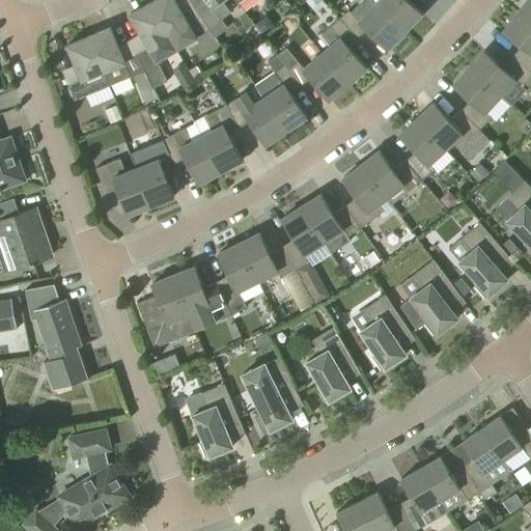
[(175,0),(152,0),(150,2),(176,48),(196,37),(210,28),(195,6),(184,14),(175,0)]
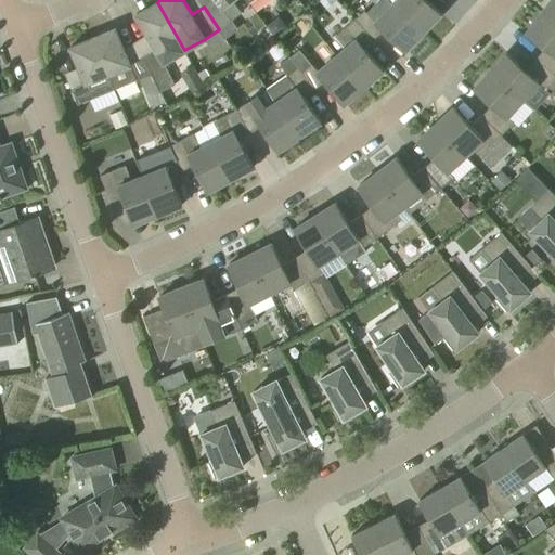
[(219,29),(224,38),(239,29),(231,20),(242,12),(232,0),(213,0),(204,7),(219,29)]
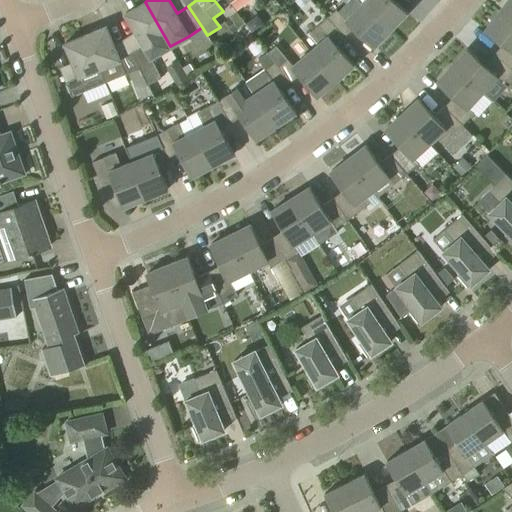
[(364,0),(362,2),(391,29),(407,12),(394,0),(364,0)]
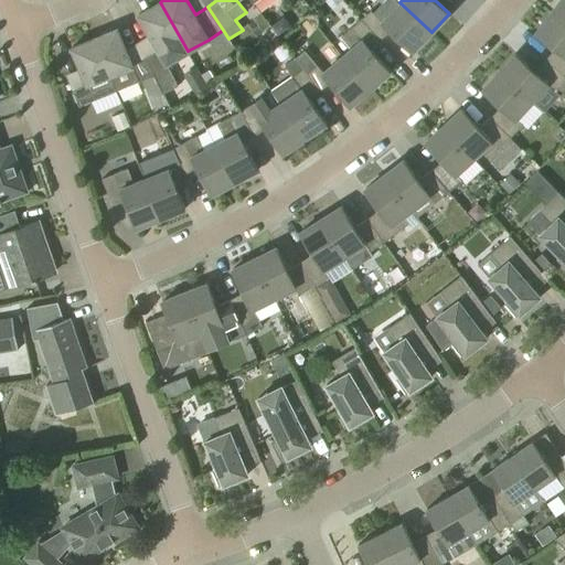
[(564,0),(560,0),(551,13),(564,23),(564,0)]
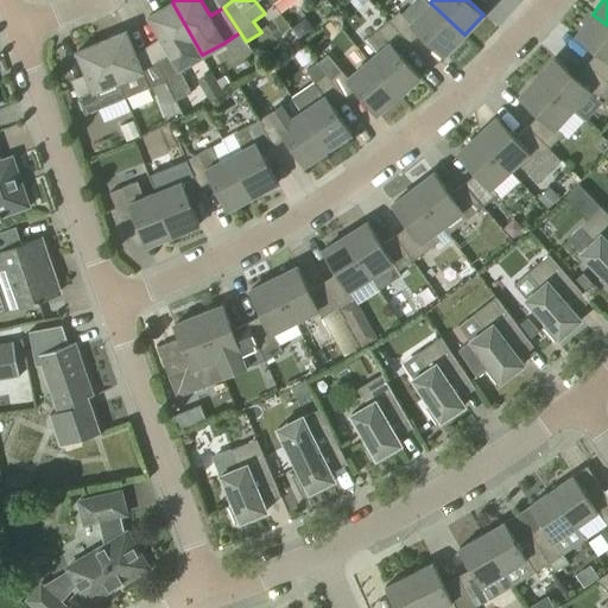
[(166,81),(176,100),(191,92),(179,68),(202,55),(172,2),(149,16),(164,43),(151,51),(166,81)]
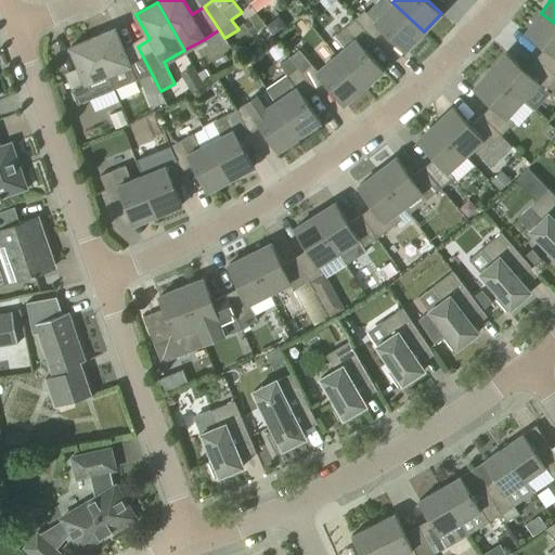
[(355,18),(374,38),(384,29),(405,51),(424,31),(392,2),(375,21),(364,10),(355,18)]
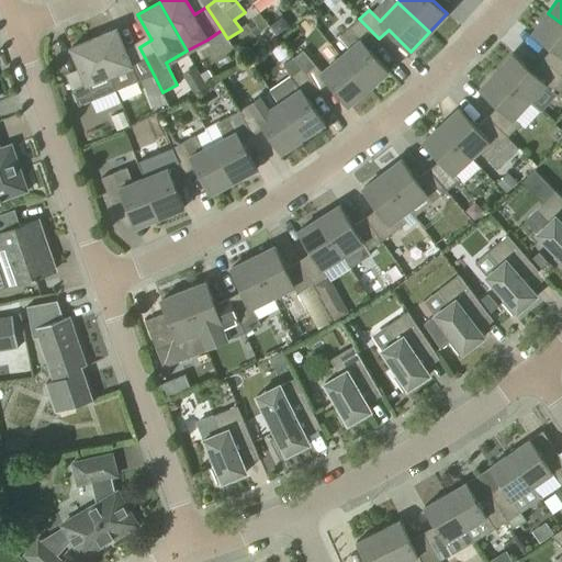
[(561,23),(548,13),(532,32),(553,47),(542,58),(561,75),(561,23)]
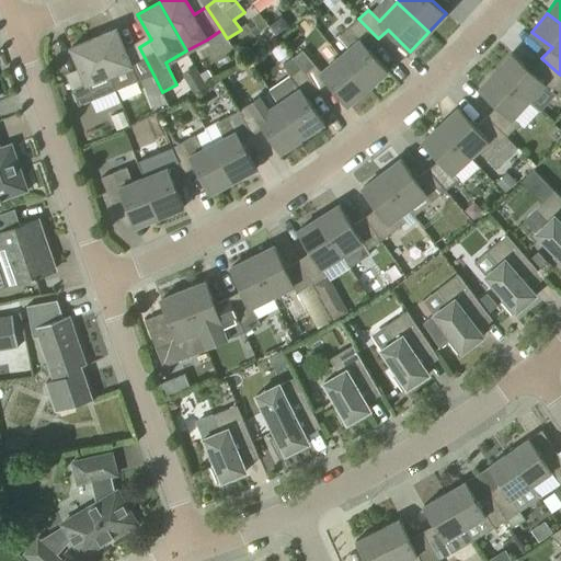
[(340,55),(368,88),(388,71),(368,47),(378,38),(358,19),(339,35),(350,47),(340,55)]
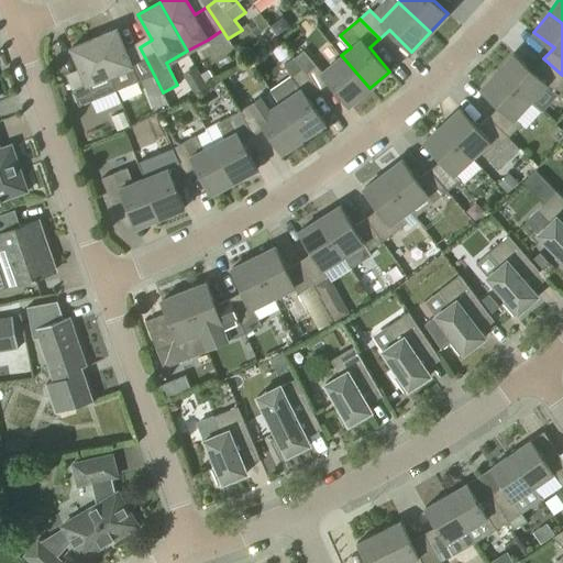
[(95,37),(116,89),(117,90),(154,75),(140,47),(128,54),(117,28),(95,37)]
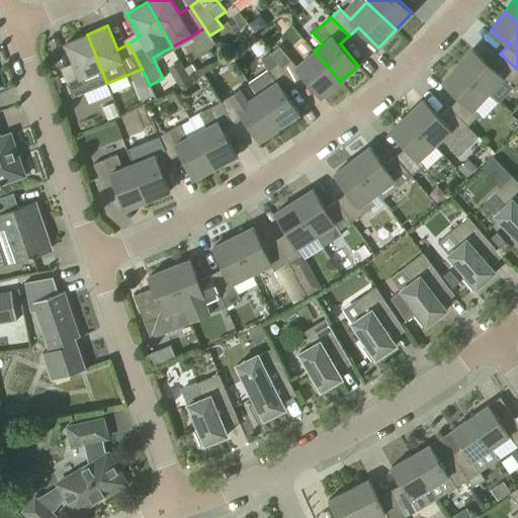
[(76,68),(63,73),(67,83),(72,96),(73,95),(106,82),(87,34),(66,42),(76,68)]
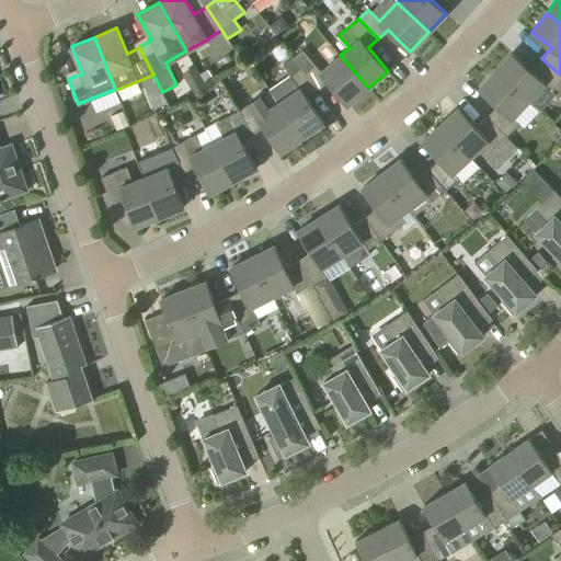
[(348,105),(368,88),(340,55),(321,71),(311,59),(302,49),(293,57),(318,90),(329,81),(348,105)]
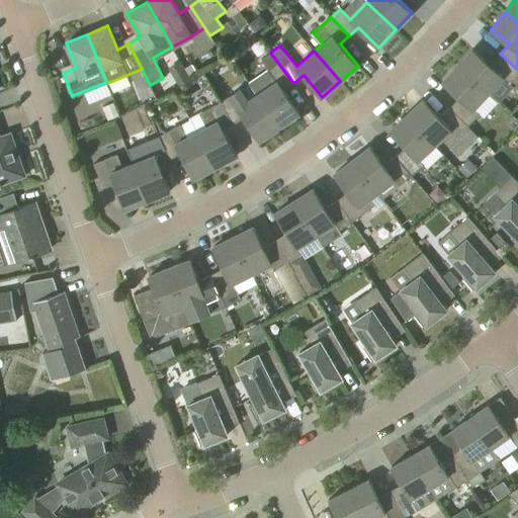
[(457,65),(488,92),(502,77),(508,82),(517,71),(517,69),(500,54),(490,65),(472,49),(457,65)]
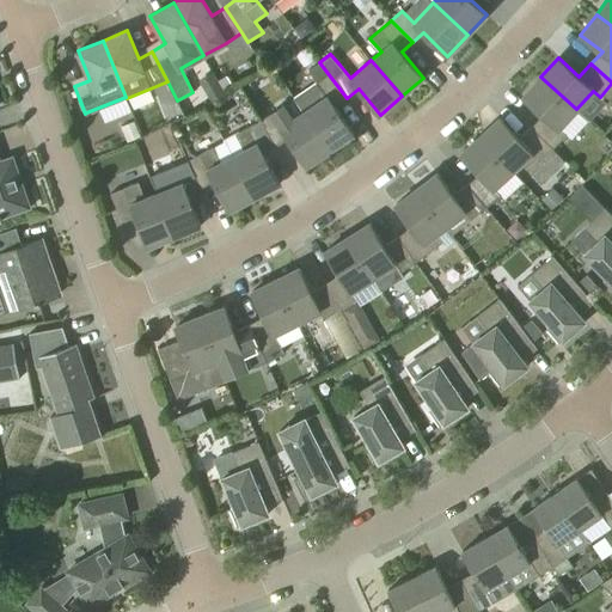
[(347,98),(319,62),(319,61),(308,69),(317,81),(295,98),(304,111),(330,151),(354,134),(335,106),(347,98)]
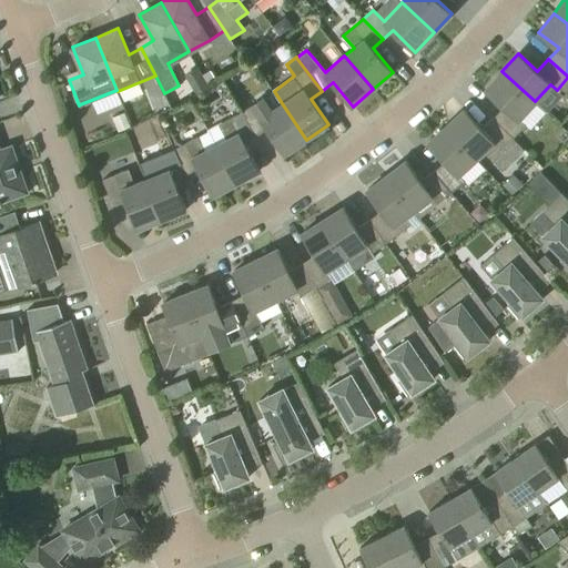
[(493,118),(514,138),(526,125),(519,119),(535,101),(501,71),(485,90),(505,107),(493,118)]
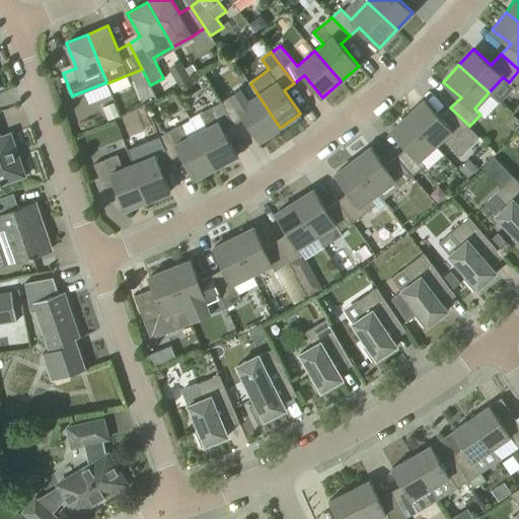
[(221,102),(234,124),(244,118),(261,141),(280,128),(257,94),(248,100),(240,88),(221,101),(221,102)]
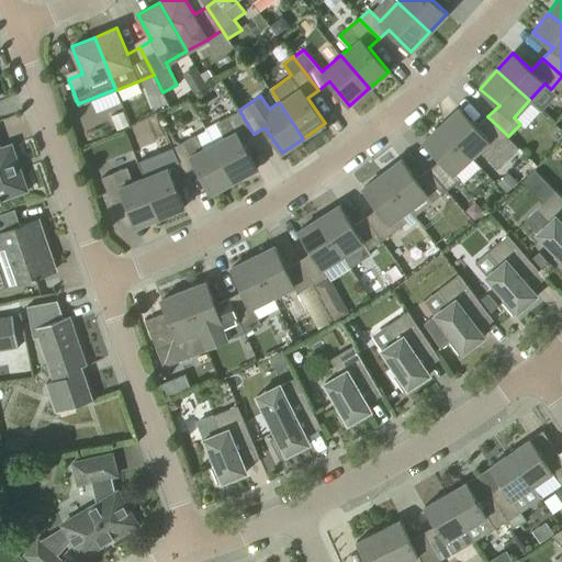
[(486,157),(508,136),(487,116),(476,126),(459,108),(441,124),(471,157),(480,149),(486,157)]
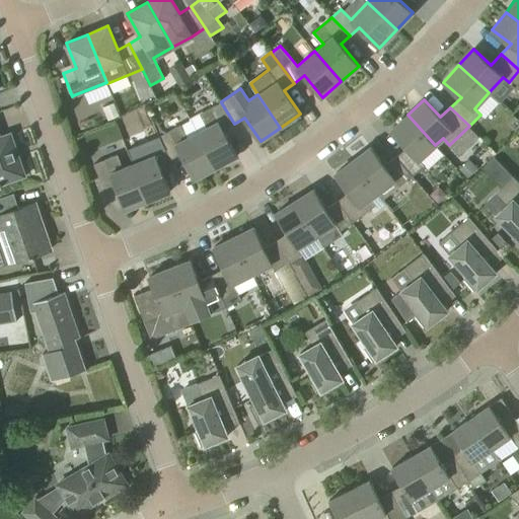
[(207,127),(197,132),(216,167),(237,156),(224,131),(234,124),(221,102),(215,105),(200,114),(207,127)]
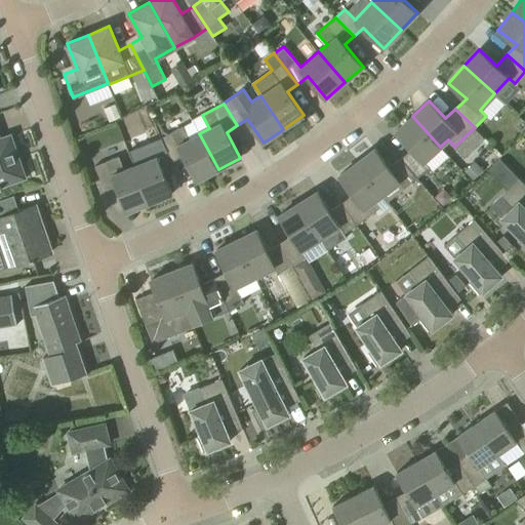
[(425,161),(440,147),(412,116),(396,131),(412,149),(401,158),(417,177),(430,167),(425,161)]
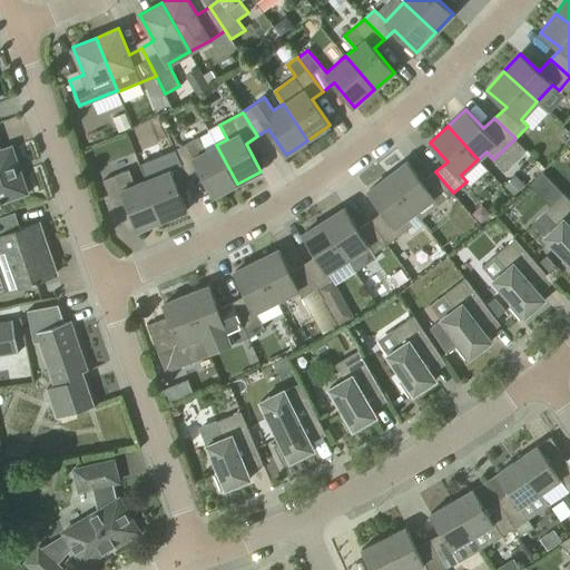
[(175,149),(187,175),(199,168),(214,196),(237,184),(216,145),(206,150),(198,137),(175,149)]
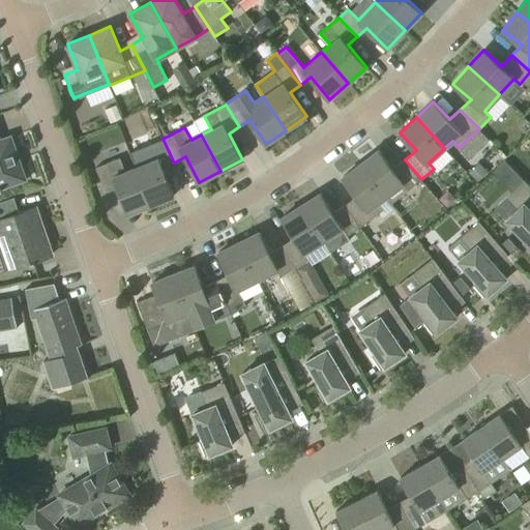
[(0,189),(2,189),(2,187),(26,179),(20,162),(17,162),(13,153),(17,151),(11,136),(0,139),(0,189)]
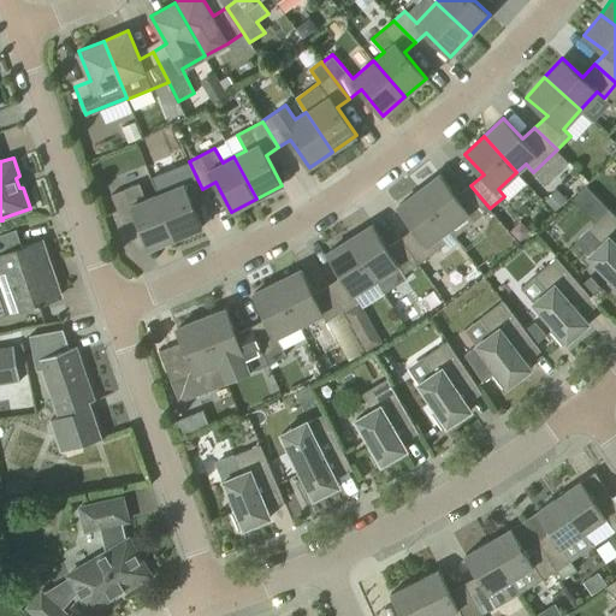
[(158,194),(176,238),(202,227),(189,196),(202,189),(189,161),(177,167),(183,184),(158,194)]
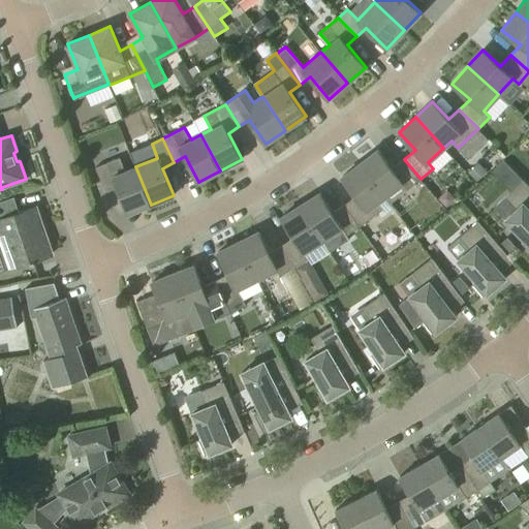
[(360,163),(384,196),(394,208),(394,207),(391,203),(407,189),(421,179),(404,159),(393,168),(378,149),(360,163)]
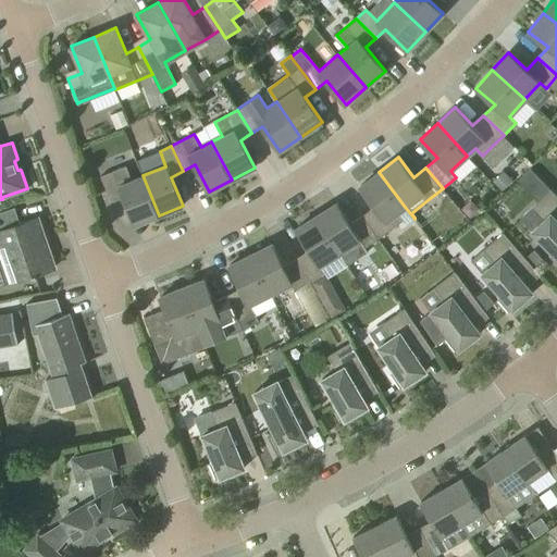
[(143,175),(132,180),(126,165),(101,175),(111,201),(123,197),(135,224),(159,215),(143,175)]
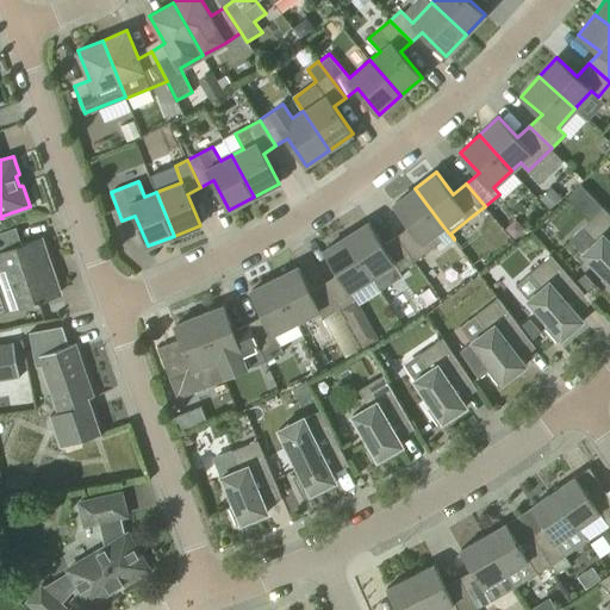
[(397,236),(415,261),(430,250),(437,244),(440,249),(454,240),(443,226),(415,188),(394,204),(411,225),(397,236)]
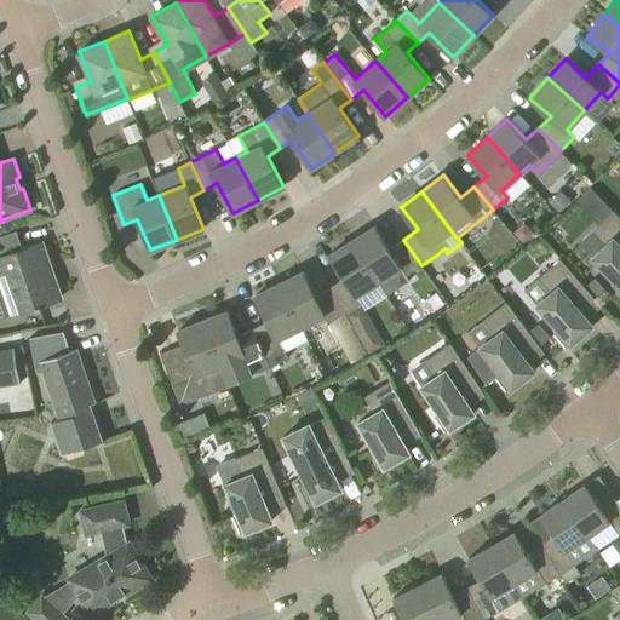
[(619,217),(613,210),(592,230),(579,244),(592,257),(615,280),(610,285),(619,293),(619,217)]
